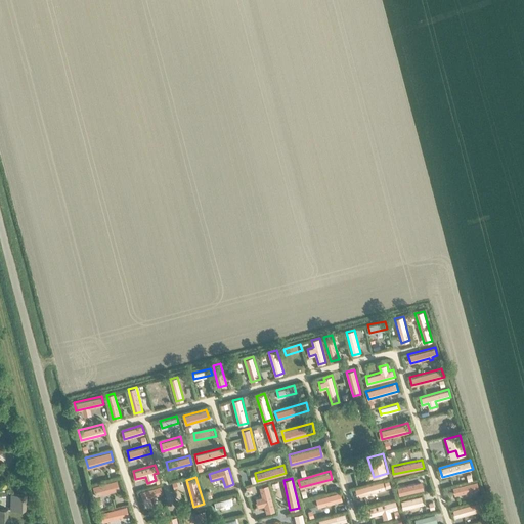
[(120,488),(117,479),(93,485),(95,495),(120,488)]
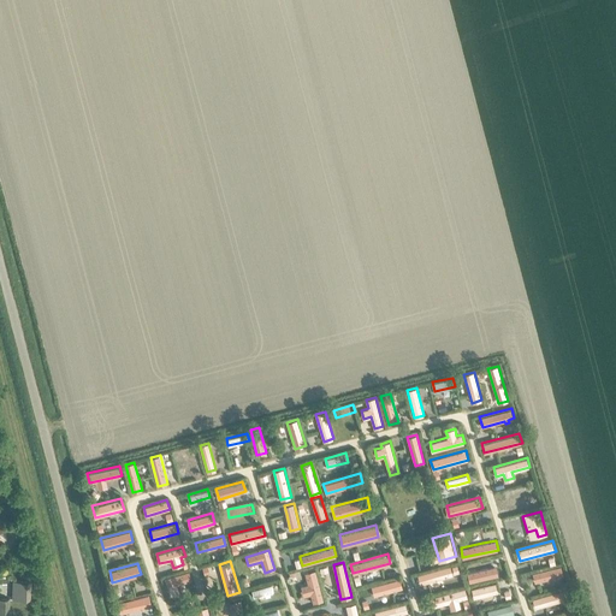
[(451,564),(418,574),(421,584),(454,574),(451,566),(451,564)]
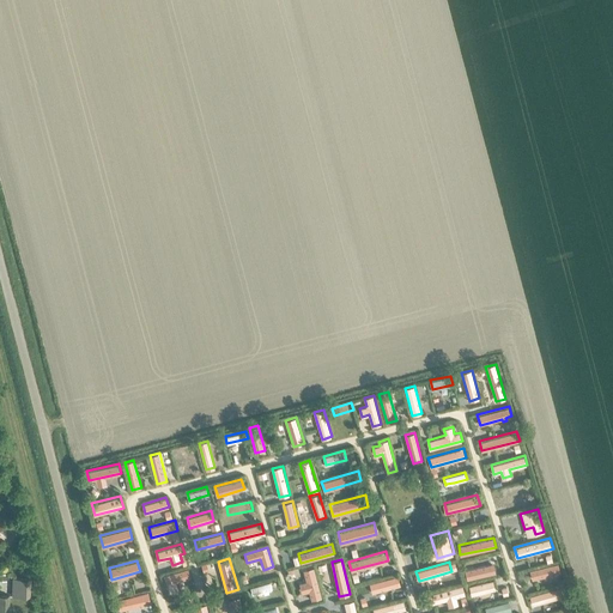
[(559,562),(530,569),(533,578),(562,572),(559,562)]
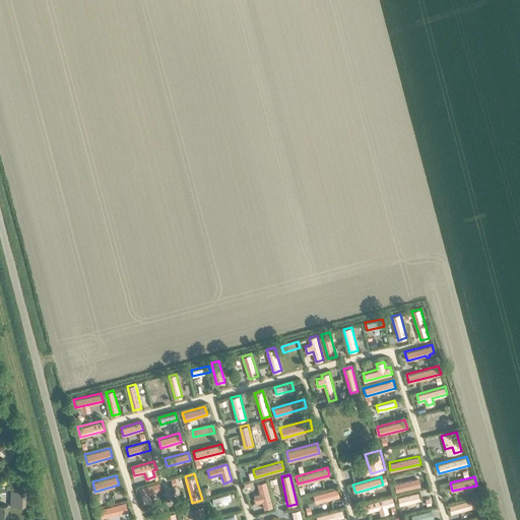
[(419,477),(395,483),(396,491),(421,485),(419,477)]
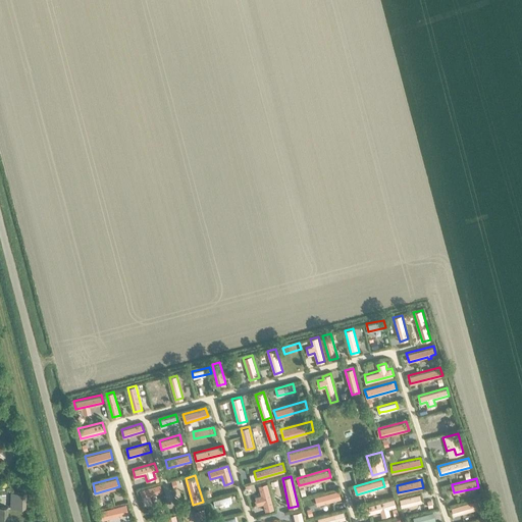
[(162,490),(160,482),(139,489),(141,498),(143,497),(145,504),(152,502),(150,494),(162,490)]
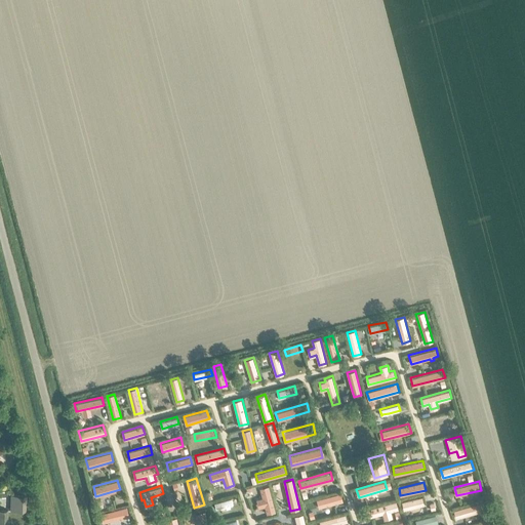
[(269,485),(259,487),(263,497),(256,499),(259,508),(265,507),(267,514),(277,512),(269,485)]
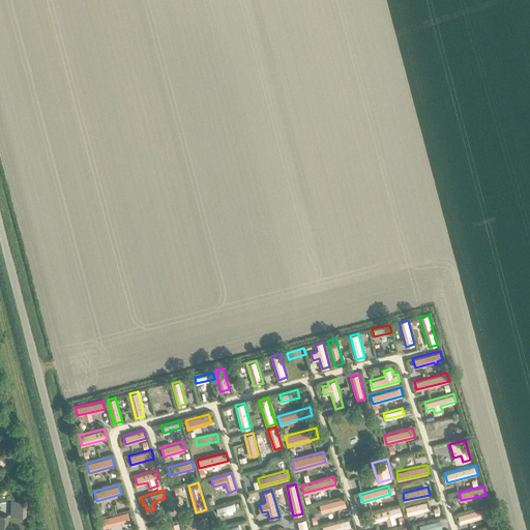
[(345,497),(320,504),(322,512),(347,505),(345,497)]
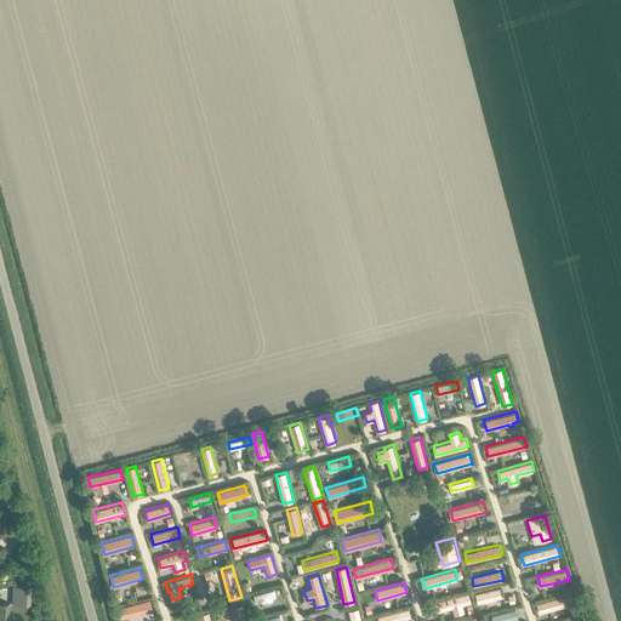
[(12,604),(29,604),(30,587),(13,586),(12,604)]
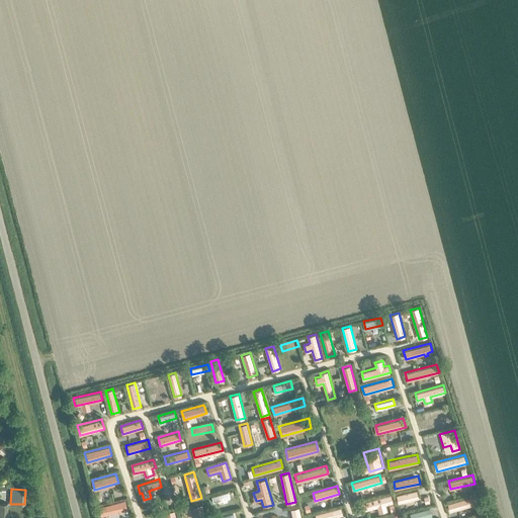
[(417,490),(397,495),(399,503),(419,498),(417,490)]
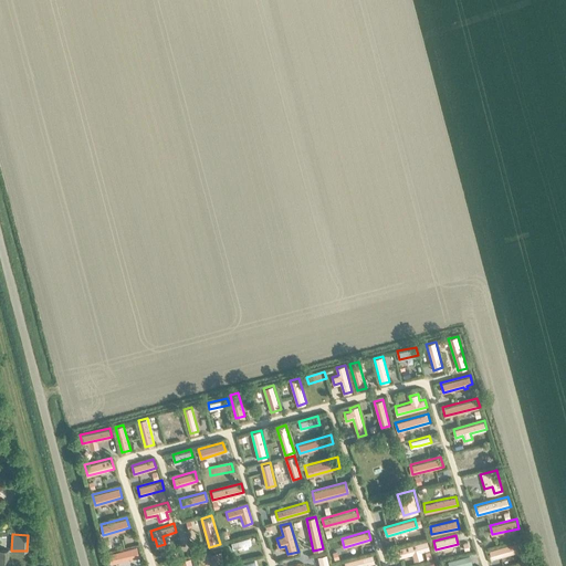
[(250,536),(231,542),(233,548),(243,545),(244,547),(249,546),(248,544),(252,543),(250,536)]
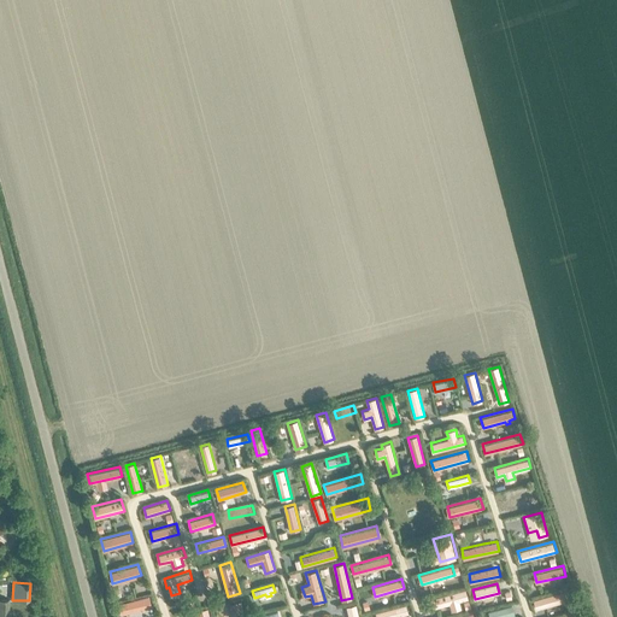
[(466,588),(430,598),(434,607),(450,603),(452,611),(462,607),(460,601),(469,598),(466,588)]
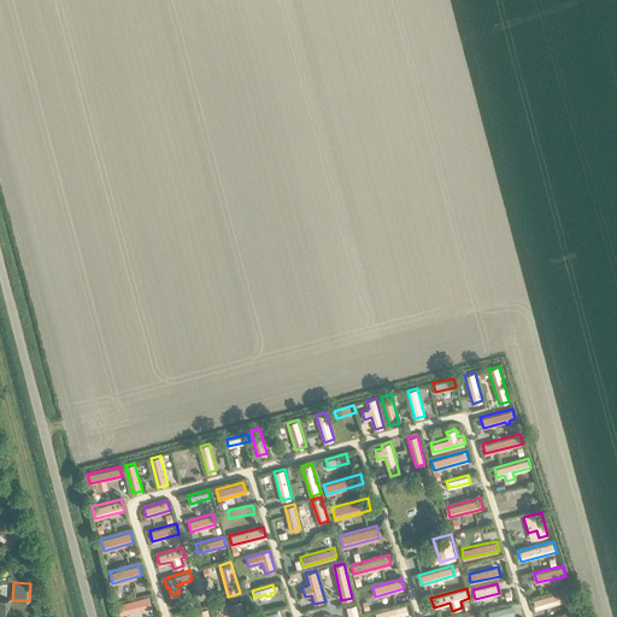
[(534,599),(536,609),(573,599),(569,589),(534,599)]
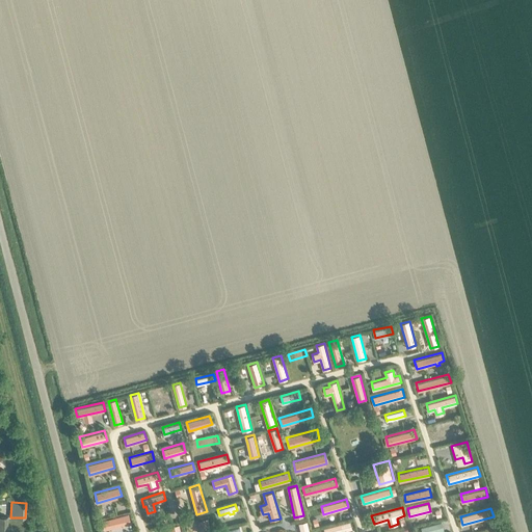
[(131,523),(129,512),(102,520),(104,529),(131,523)]
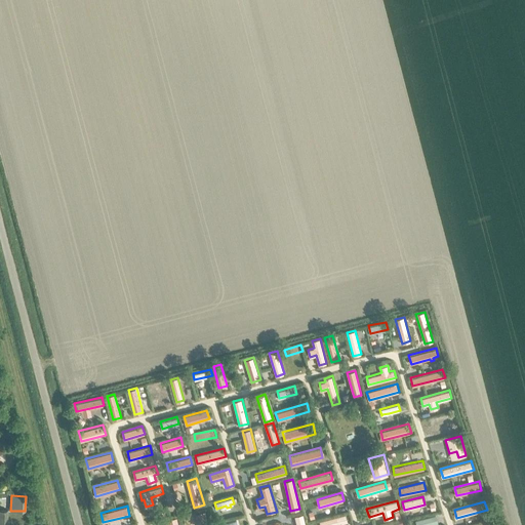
[(209,524),(205,511),(196,513),(198,524),(209,524)]
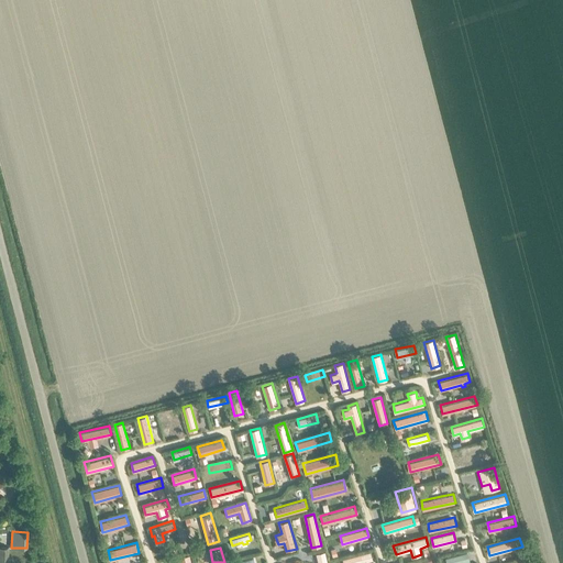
[(328,562),(326,550),(316,553),(318,559),(318,562),(328,562)]
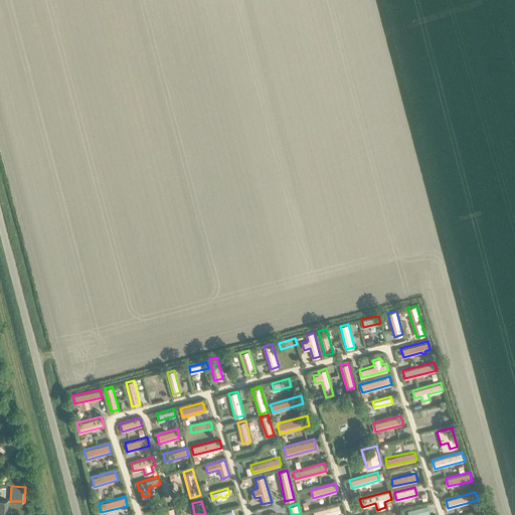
[(339,504),(314,510),(314,514),(327,514),(341,511),(339,504)]
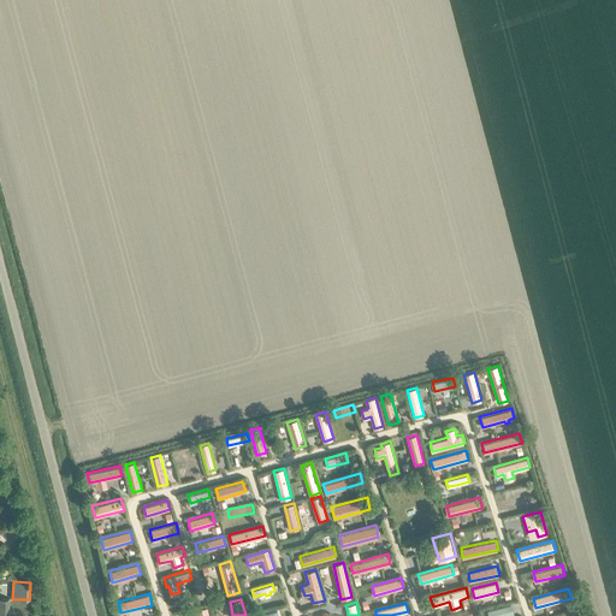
[(498,615),(511,614),(514,612),(513,603),(487,609),(489,615),(498,615)]
